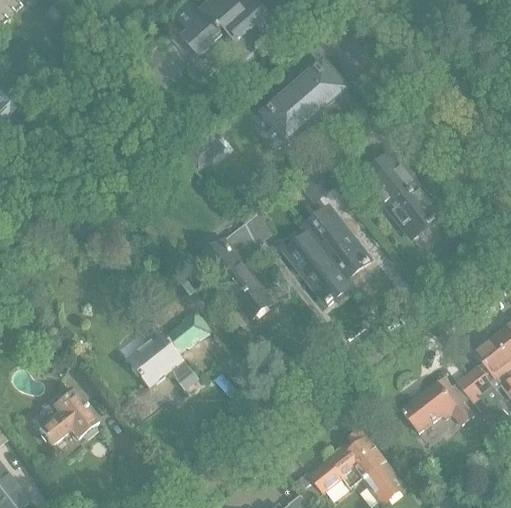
[(183,25),(184,24),(190,30),(183,36),(198,54),(212,42),(210,39),(224,27),(233,38),(232,40),(241,50),(243,48),(248,54),(259,44),(254,38),(263,30),(281,27),(297,13),(286,0),(268,0),(261,6),(256,0),(211,0),(200,10),(192,0),(185,0),(171,12),(183,25)]
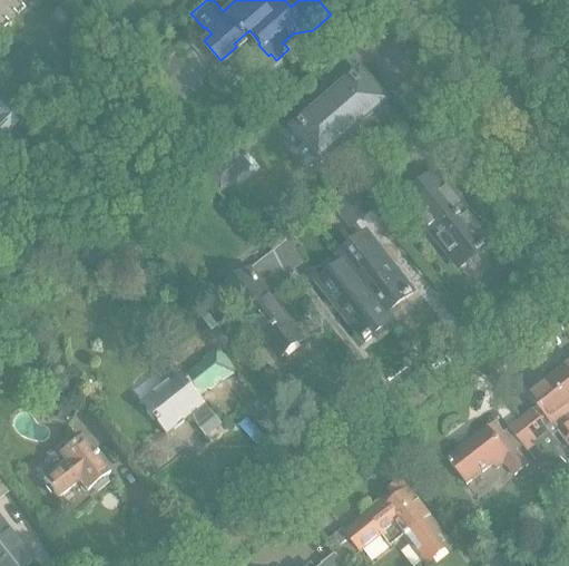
[(71,13),(71,11),(71,9),(71,8),(70,6),(69,5),(68,3),(67,2),(65,2),(64,1),(61,1),(60,1),(58,2),(57,2),(56,3),(54,5),(54,6),(52,8),(52,9),(51,11),(52,13),(52,15),(54,17),(54,18),(56,19),(57,20),(58,21),(60,21),(61,21),(64,21),(65,21),(67,20),(68,19),(69,18),(70,17),(71,15),(71,13)]
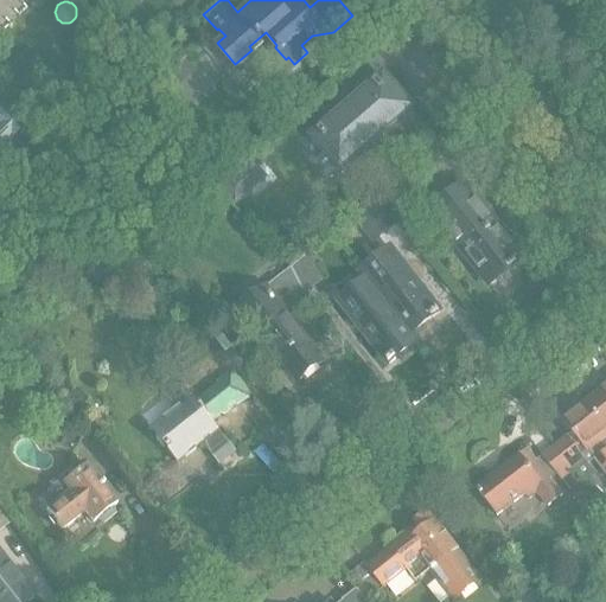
[(388,79),(389,79),(388,77),(381,83),(377,78),(358,94),(361,96),(352,104),(344,95),(298,136),(308,149),(318,141),(332,158),(332,159),(333,161),(340,155),(344,160),(376,132),(375,129),(383,122),(386,125),(403,109),(399,104),(406,98),(403,96),(403,97),(388,79)]
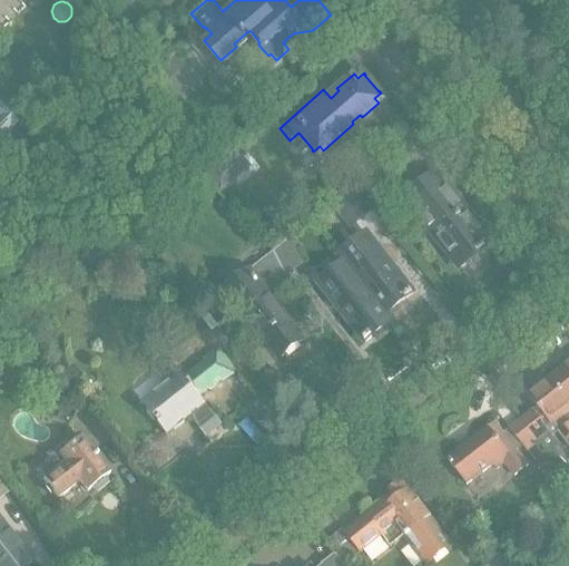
[(0,135),(19,117),(0,98),(0,135)]
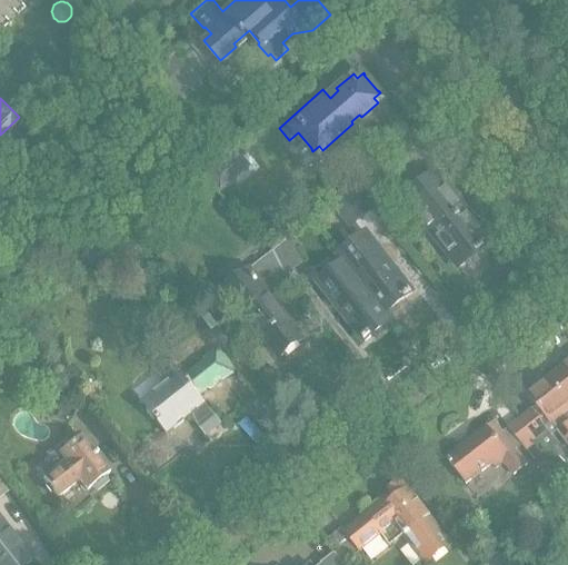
[(219,187),(247,164),(233,148),(206,171),(219,187)]
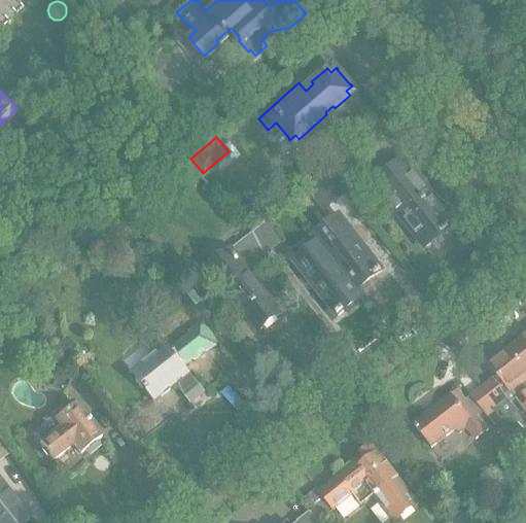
[(328,165),(344,185),(365,169),(349,148),(328,165)]
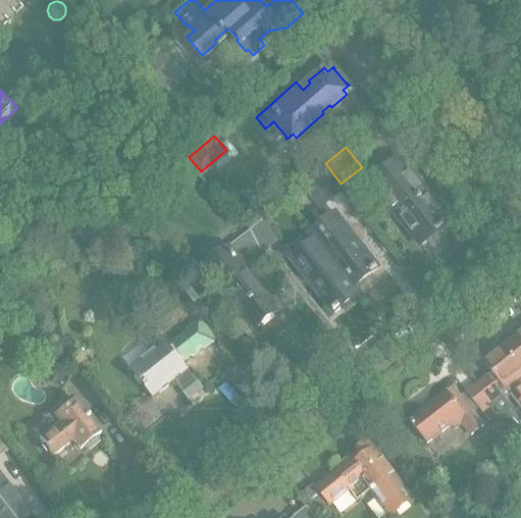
[(371,178),(420,242),(449,219),(400,156),(371,178)]
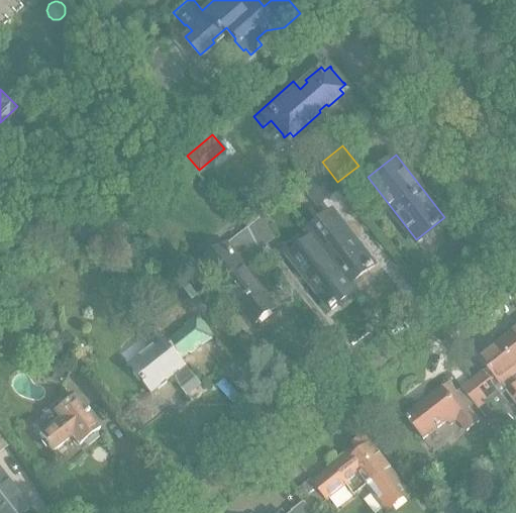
[(337,190),(318,165),(298,180),(317,205),(337,190)]
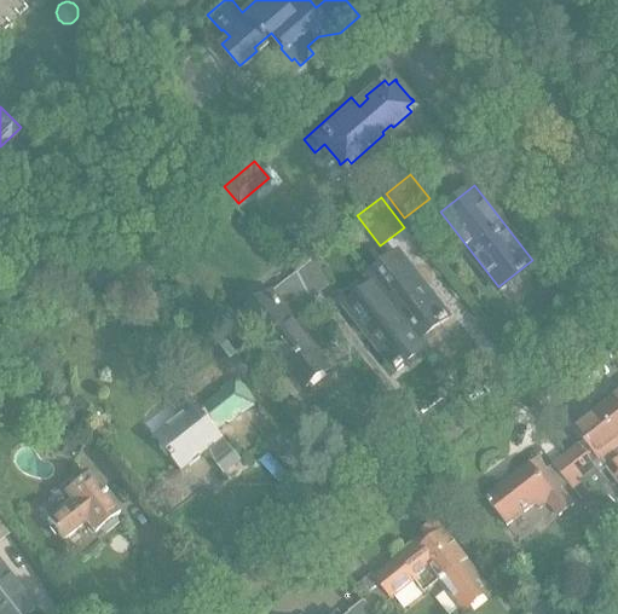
[(370,273),(419,336),(440,319),(442,320),(448,314),(398,252),(370,273)]
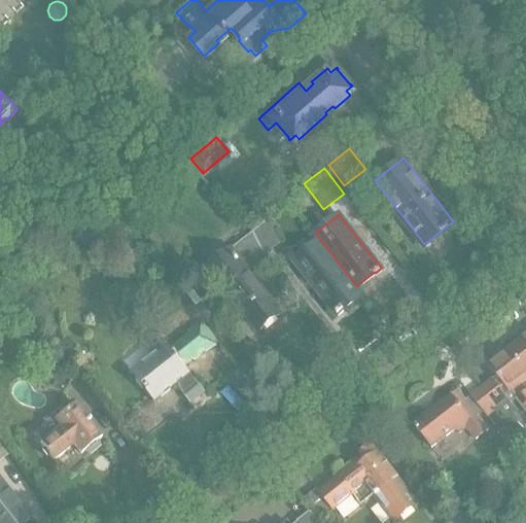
[(251,230),(264,252),(281,240),(268,215),(251,230)]
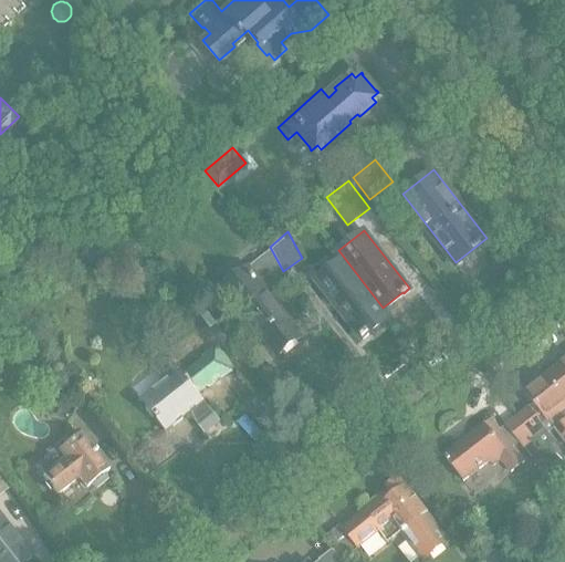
[(264,287),(283,271),(270,247),(247,264),(221,284),(275,353),(301,333),(264,287)]
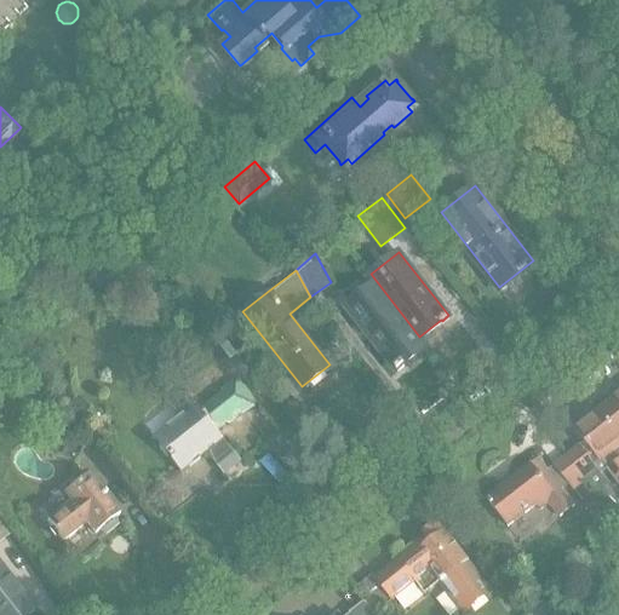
[(418,337),(419,337),(371,274),(368,276),(374,283),(347,305),(366,329),(361,334),(361,335),(361,338),(361,340),(364,342),(365,343),(367,343),(368,343),(374,340),(396,368),(403,363),(402,362),(424,345),(418,337)]
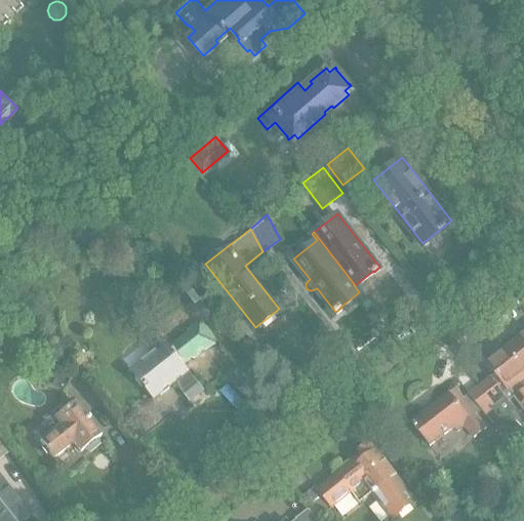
[(185,363),(214,339),(198,319),(167,343),(157,328),(143,339),(153,353),(131,369),(153,397),(174,381),(188,398),(203,387),(185,363)]
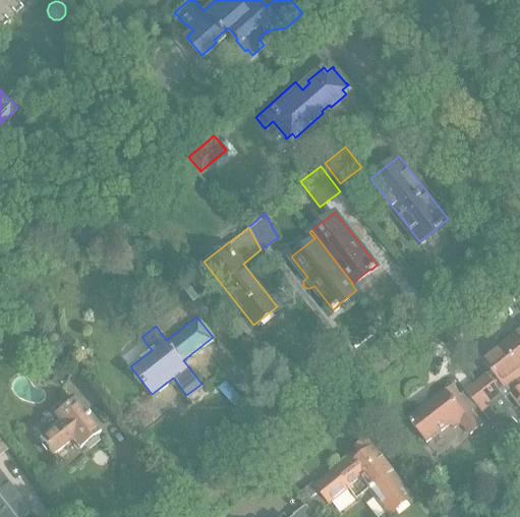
[(510,392),(519,404),(519,328),(482,358),(505,386),(506,385),(511,392),(510,392)]
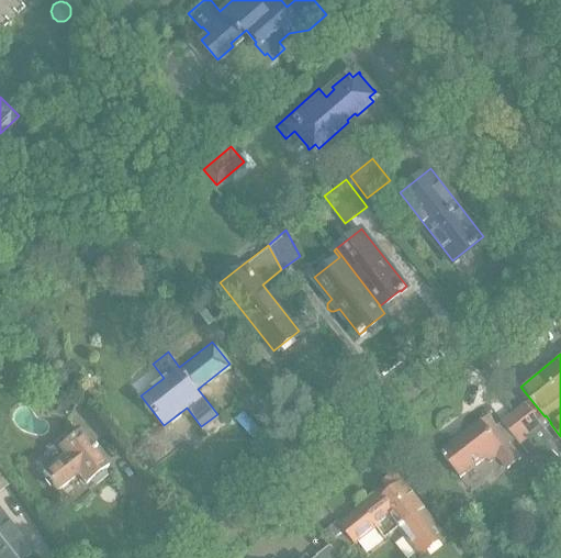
[(513,411),(530,434),(542,424),(525,402),(513,411)]
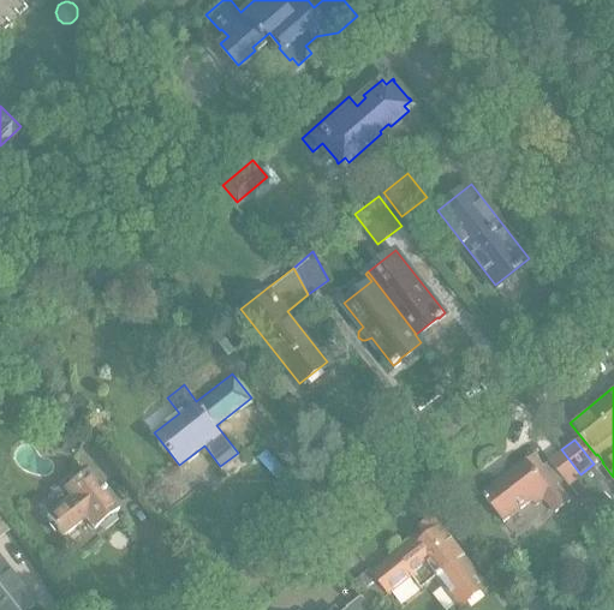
[(567,484),(580,474),(561,449),(543,464),(534,452),(481,491),(502,520),(531,497),(535,502),(543,496),(555,510),(570,498),(558,483),(564,478),(567,484)]
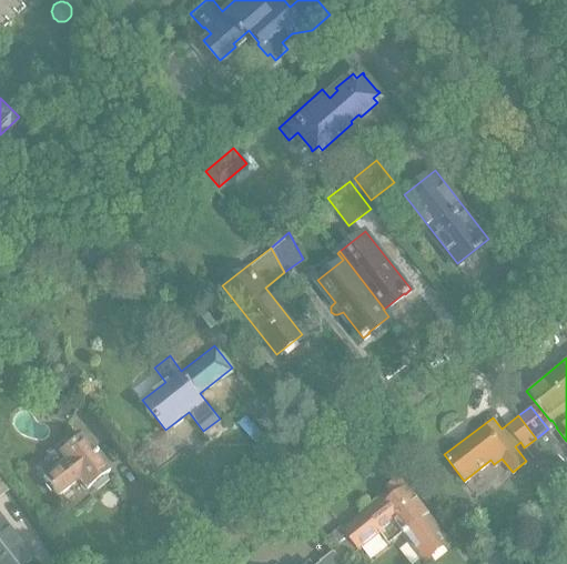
[(47,450),(58,463),(42,475),(57,494),(78,476),(85,486),(90,484),(95,487),(108,477),(104,473),(109,470),(80,432),(69,440),(66,434),(47,450)]
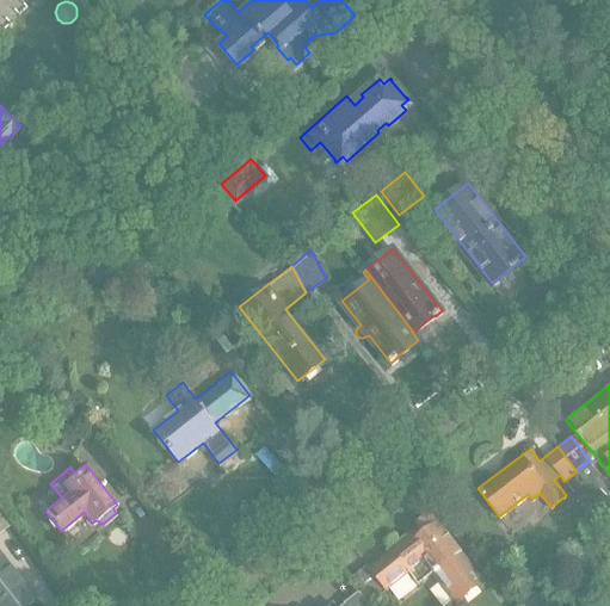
[(0,529),(10,523),(0,509),(0,529)]
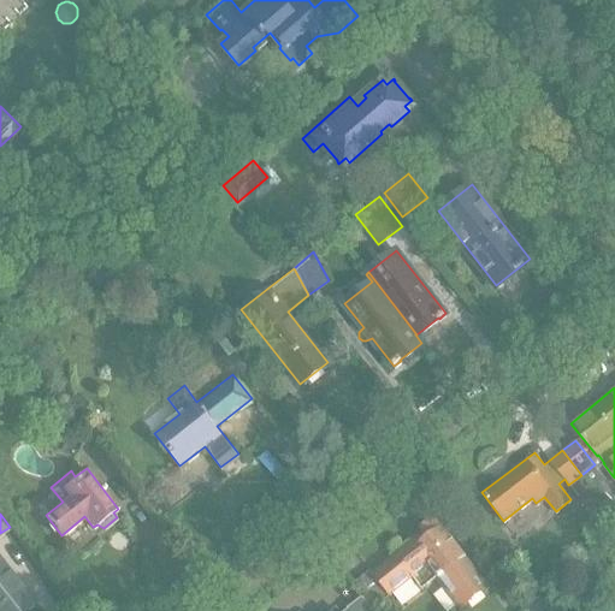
[(421,588),(437,575),(461,606),(488,585),(435,517),(392,550),(395,553),(372,571),(389,593),(412,575),(421,588)]
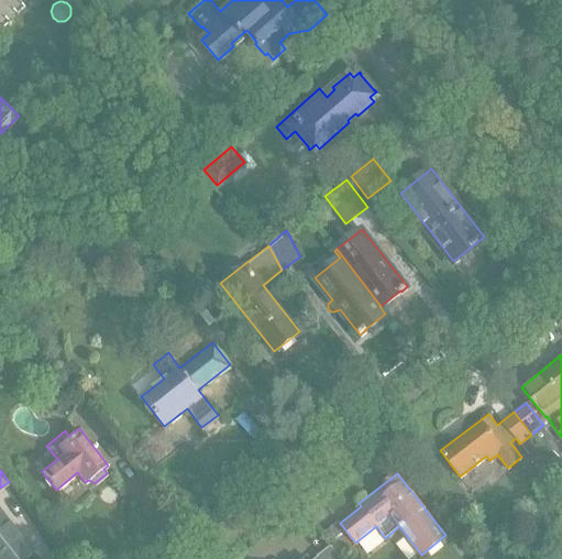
[(0,558),(20,558),(30,552),(0,513),(0,558)]
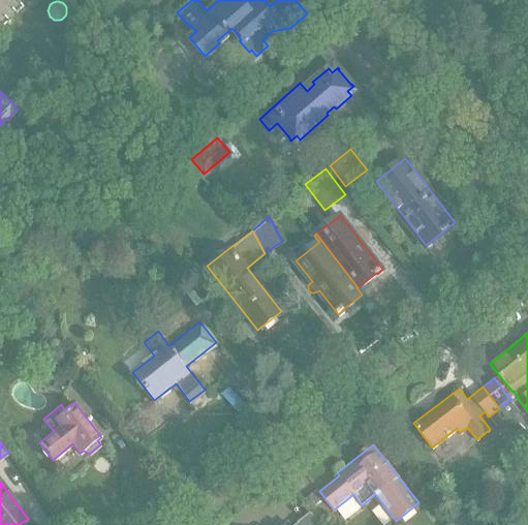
[(320,524),(312,513),(294,524),(290,524),(289,522),(284,524),(320,524)]
